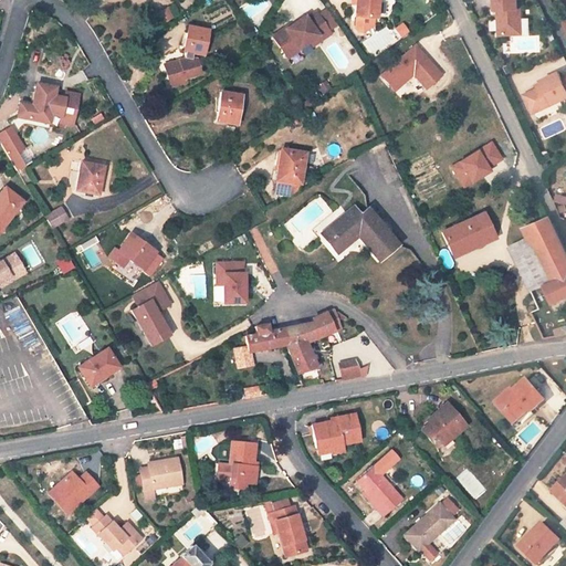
[(356,0),(356,4),(355,18),(377,19),(377,0),(356,0)]
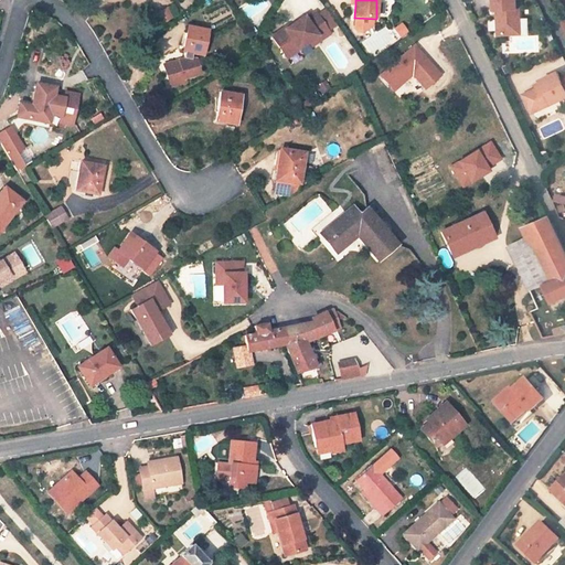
[(515,0),(492,0),(493,10),(497,10),(498,35),(518,34),(516,20),(520,20),(519,9),(516,9),(515,0)]
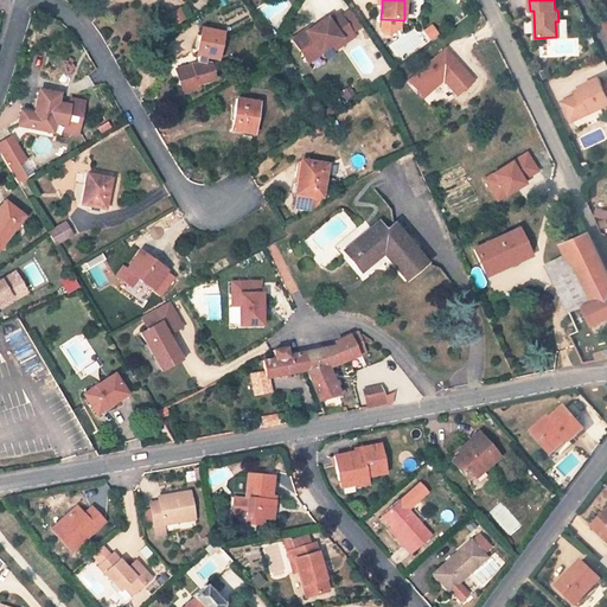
[(172,24),(184,18),(180,10),(167,17),(172,24)]
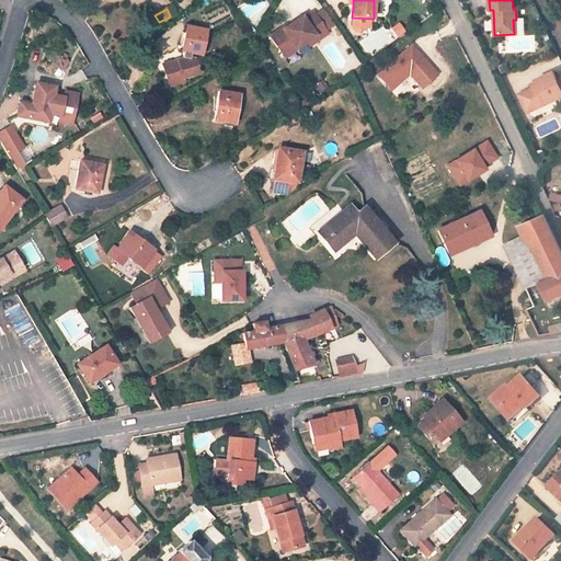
[(283,27),(270,36),(284,58),(297,49),(297,48),(306,42),(315,36),(318,41),(328,34),(312,12),(304,19),(302,16),(287,26),(284,30),(283,27)]
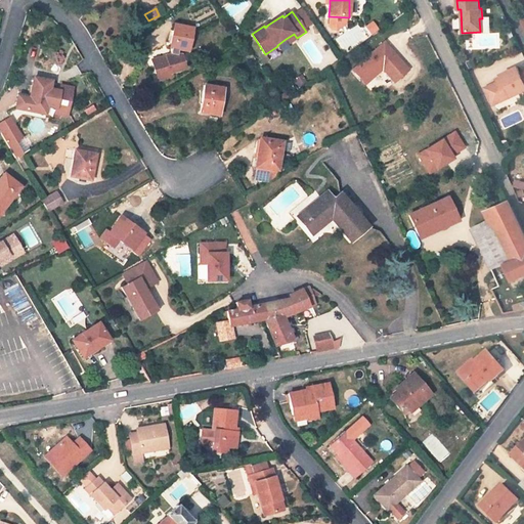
[(311,17),(316,25),(323,18),(319,12),(311,17)]
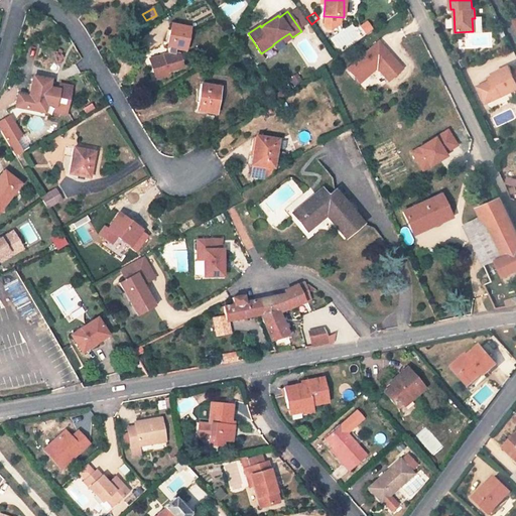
[(185,50),(189,28),(171,24),(167,47),(168,47),(167,54),(149,60),(153,74),(156,73),(158,79),(170,75),(168,72),(182,68),(179,55),(180,49),(185,50)]
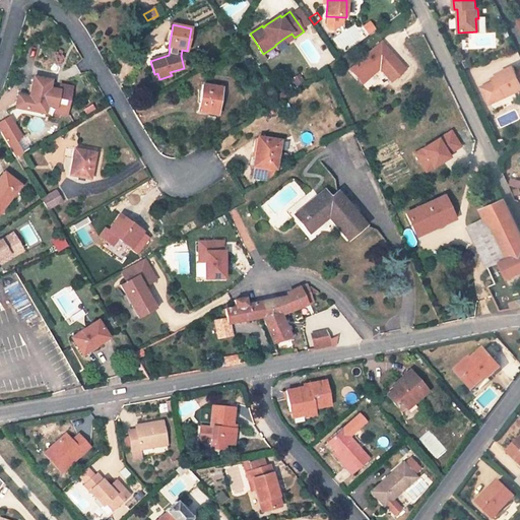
[(291,34),(283,39),(286,43),(295,38),(291,34)]
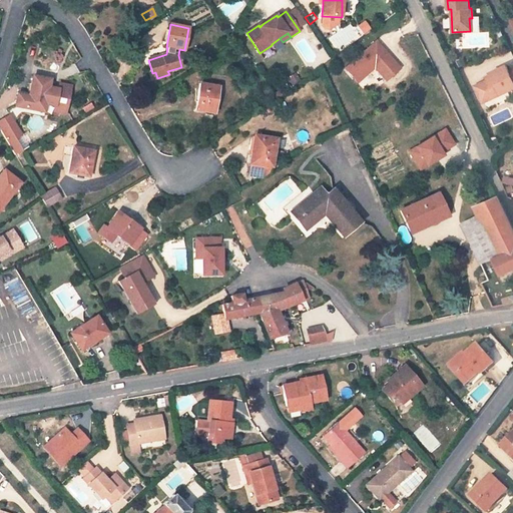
[(108,46),(114,57),(125,51),(122,45),(128,42),(125,36),(108,46)]
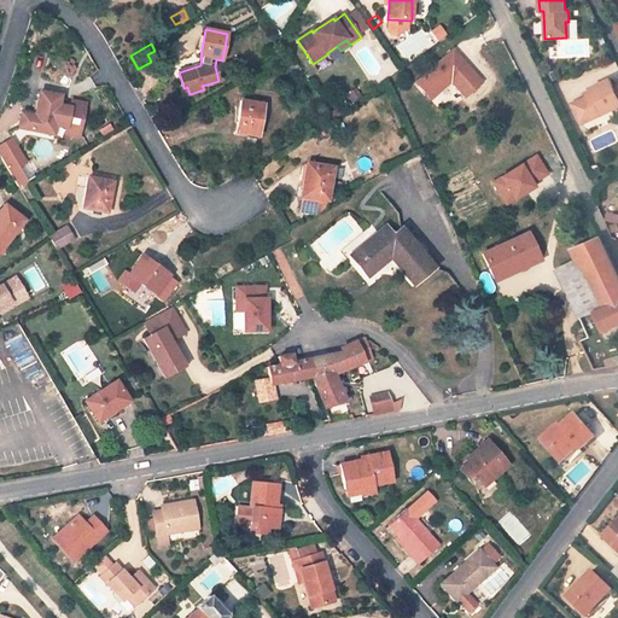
[(415,83),(425,93),(429,91),(433,91),(436,94),(450,81),(465,98),(482,83),(453,51),(415,83)]
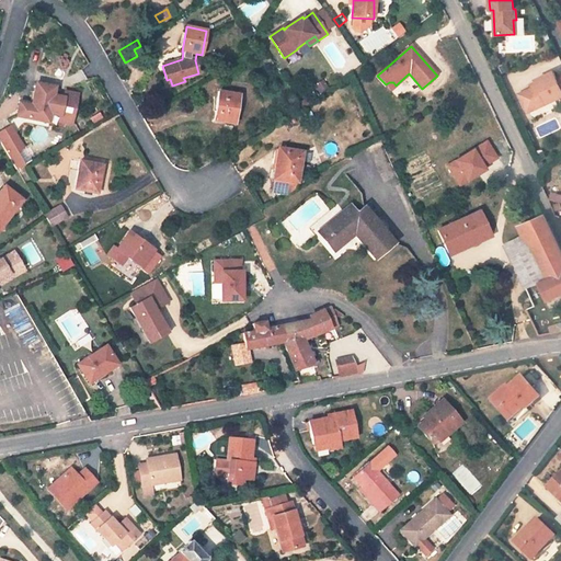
[(518,94),(527,112),(560,95),(560,88),(557,79),(553,71),(535,80),(536,83),(537,86),(531,89),(518,94)]
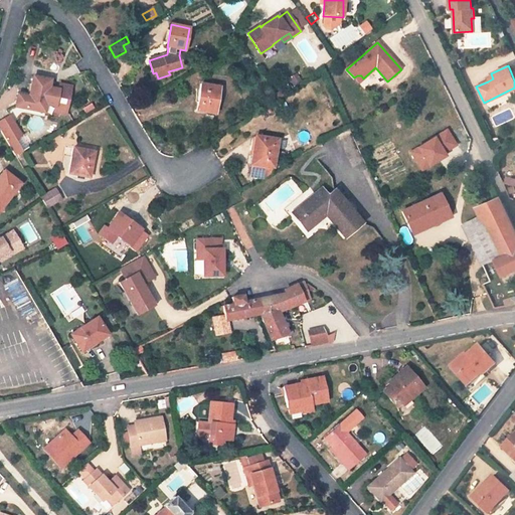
[(18,95),(16,107),(44,113),(45,104),(55,106),(54,112),(65,115),(71,87),(59,84),(58,91),(49,89),(50,79),(33,76),(29,98),(18,95)]
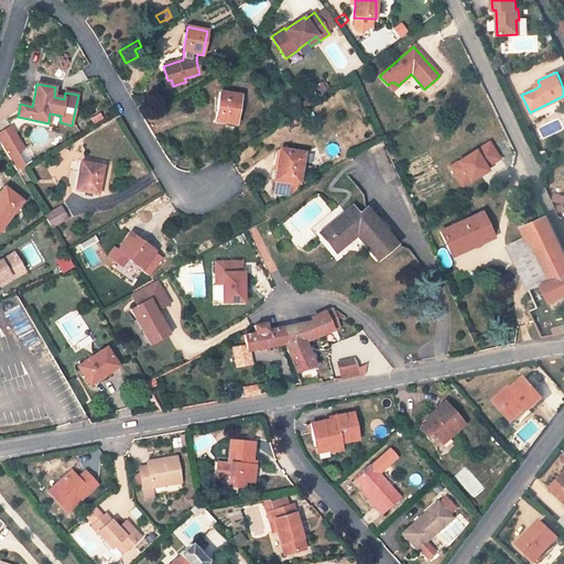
[(236,125),(240,95),(219,91),(215,121),(236,125)]
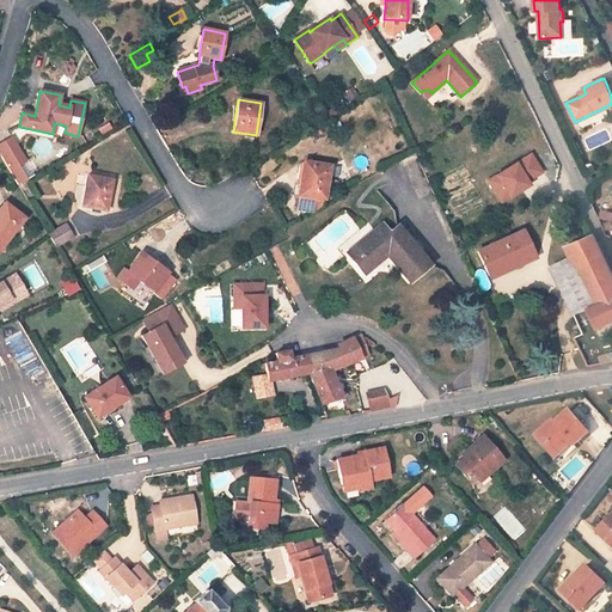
[(10,130),(0,135),(0,144),(13,166),(14,165),(23,179),(35,172),(10,130)]
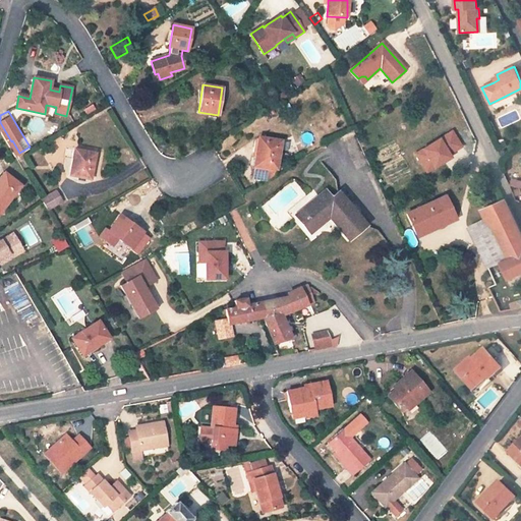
[(281,140),(258,137),(255,157),(257,157),(255,166),(254,166),(252,179),(269,181),(275,179),(281,140)]
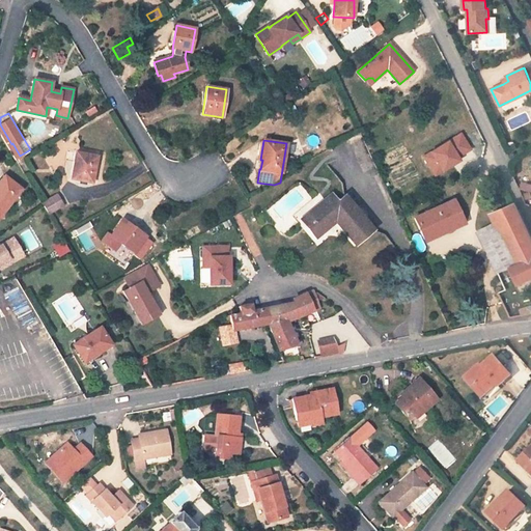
[(96,157),(77,152),(75,170),(73,169),(72,178),(91,183),(96,157)]
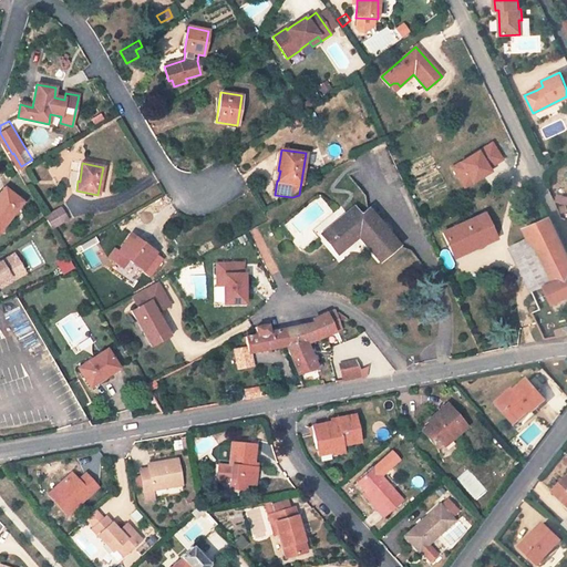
[(317,174),(327,168),(326,164),(313,163),(312,174),(317,174)]
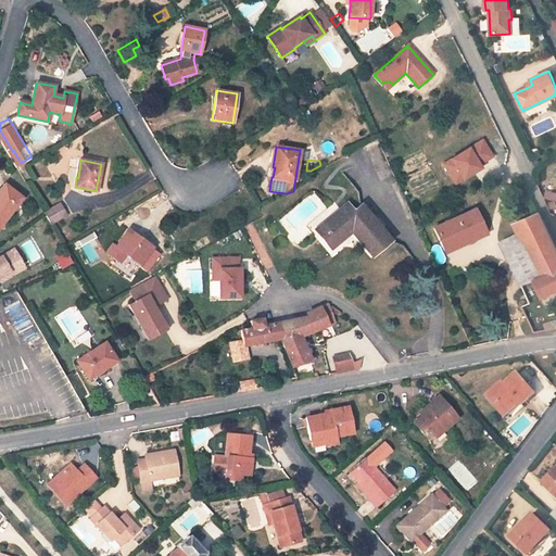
[(0,226),(22,199),(5,186),(0,191),(0,226)]
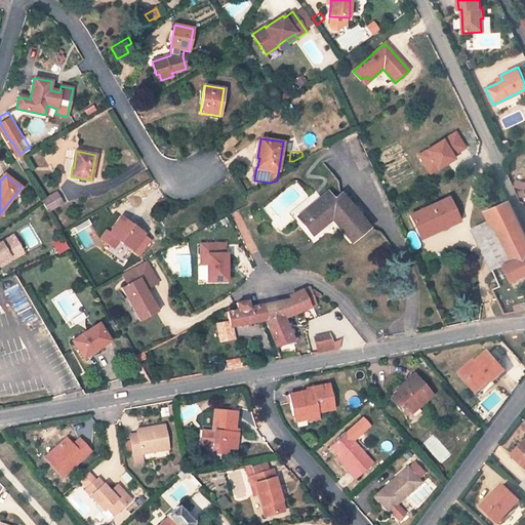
[(55,192),(41,200),(48,212),(63,204),(55,192)]
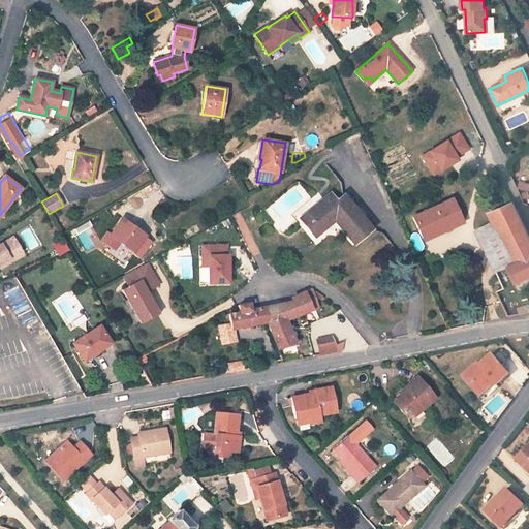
[(371,229),(343,195),(335,201),(329,193),(312,208),(318,215),(305,226),(313,237),(334,220),(337,218),(340,221),(336,224),(353,244),(371,229)]
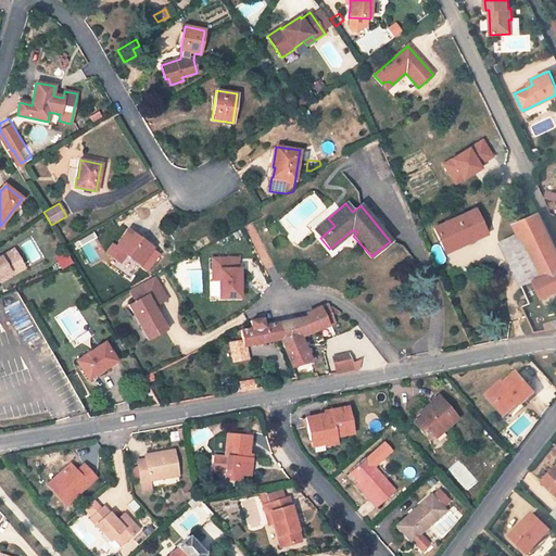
[(475,211),(433,229),(443,250),(465,241),(466,243),(485,235),(475,211)]
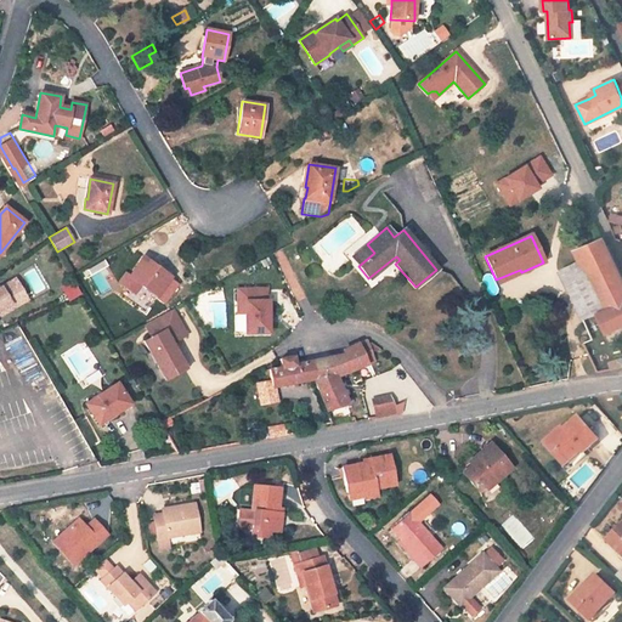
[(621,276),(603,238),(575,250),(581,263),(591,271),(608,309),(597,314),(606,333),(621,324),(621,276)]
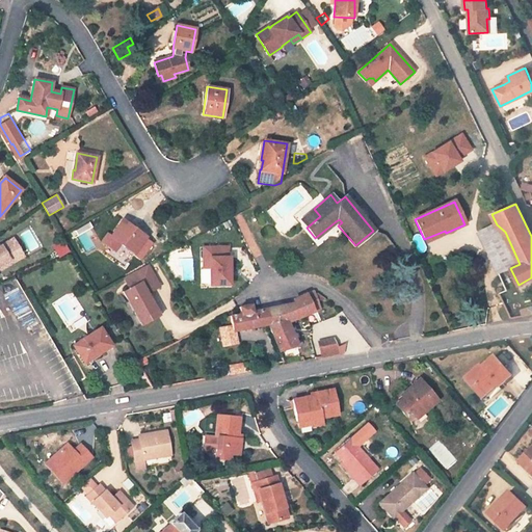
[(307,228),(320,216),(314,209),(300,220),(307,228)]
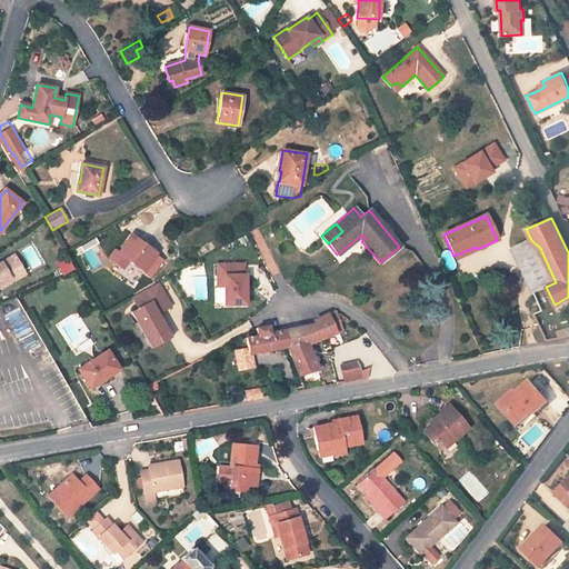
[(130,236),(112,261),(125,269),(130,262),(143,271),(156,253),(130,236)]
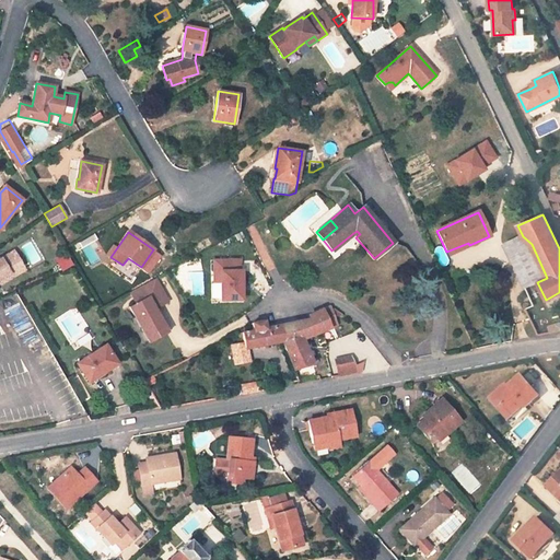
[(523,236),(506,244),(526,287),(537,282),(547,278),(532,244),(523,236)]
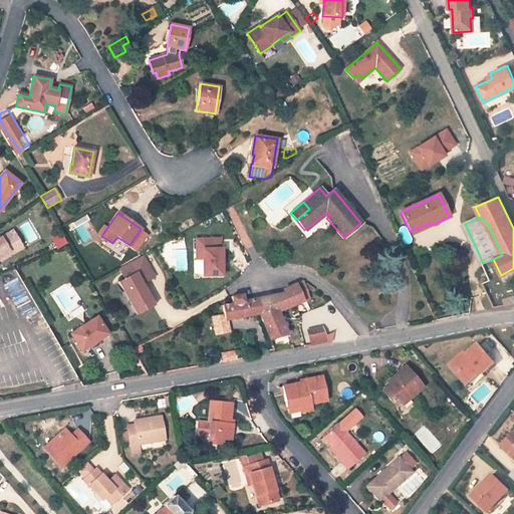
[(430,223),(410,231),(413,236),(432,227),(431,225),(430,223)]
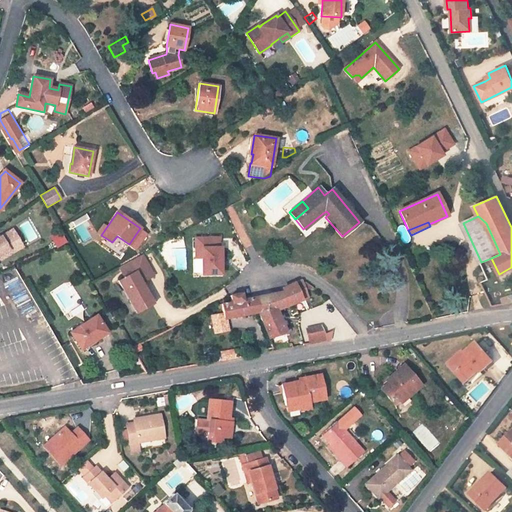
[(140,228),(129,244),(136,249),(147,233),(140,228)]
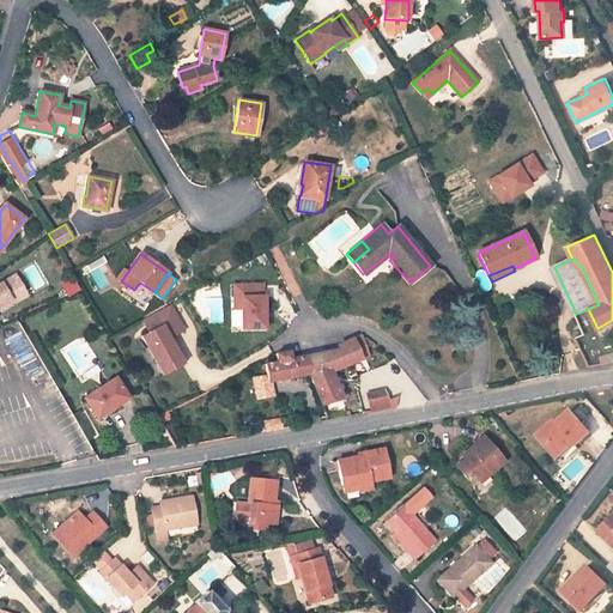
[(0,305),(11,299),(10,298),(24,290),(16,274),(0,283),(0,305)]
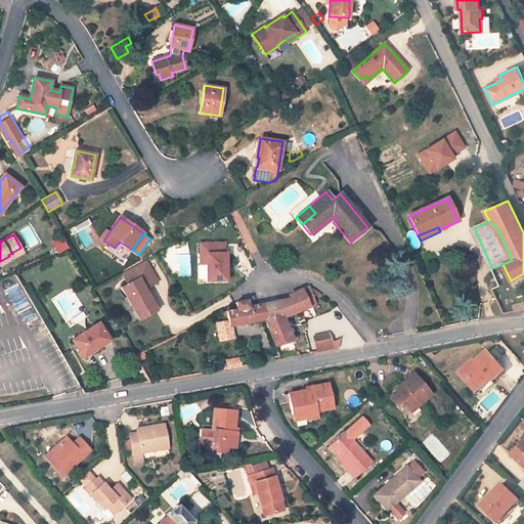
[(206,264),(207,281),(226,281),(225,271),(225,264),(225,254),(224,254),(224,244),(200,244),(200,255),(206,255),(206,264)]
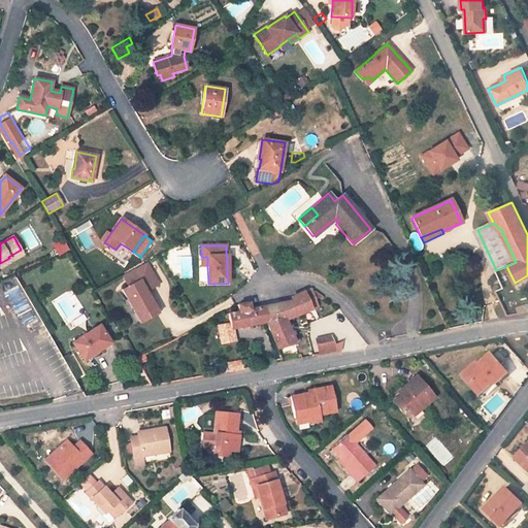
[(9,258),(0,263),(0,266),(1,268),(24,255),(21,250),(8,257),(9,258)]
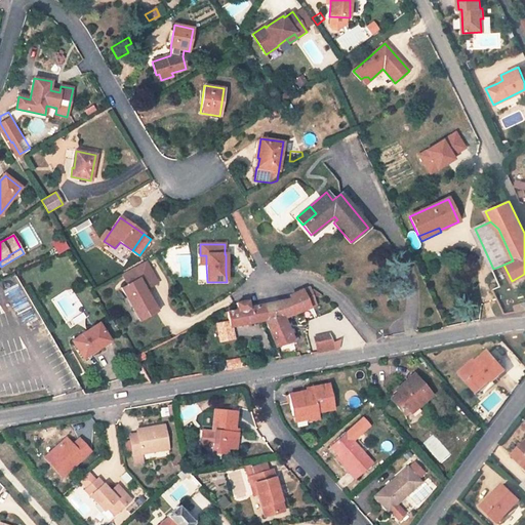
[(126,297),(136,316),(153,307),(142,286),(155,279),(145,261),(124,273),(130,283),(126,285),(121,288),(126,297)]
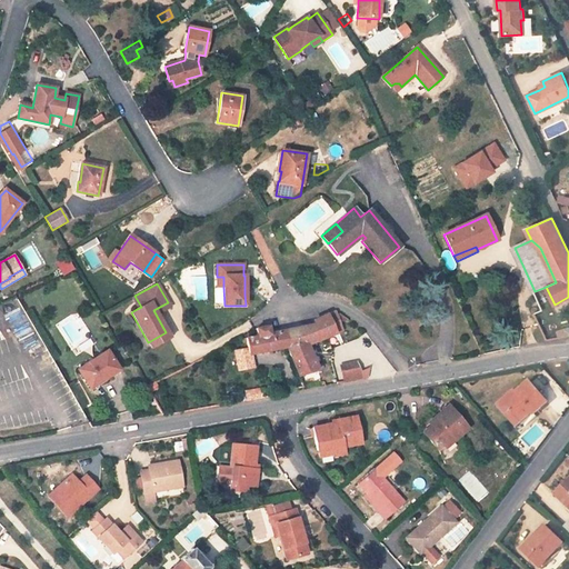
[(131,298),(137,309),(141,307),(135,296),(131,298)]
